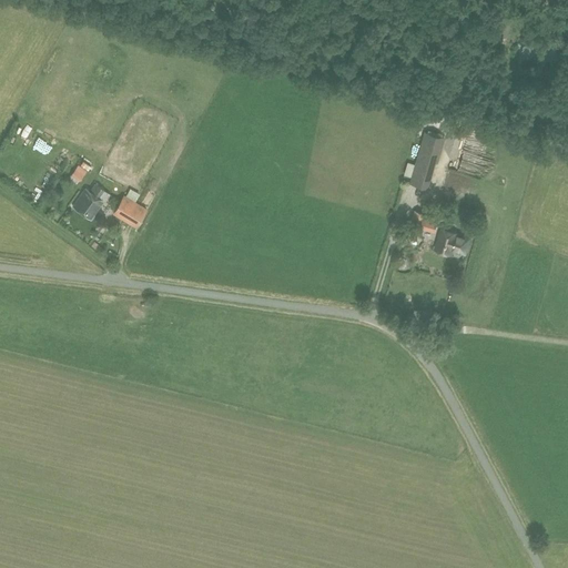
[(436,133),(436,138),(462,138),(462,129),(445,128),(445,120),(428,120),(428,133),(436,133)]
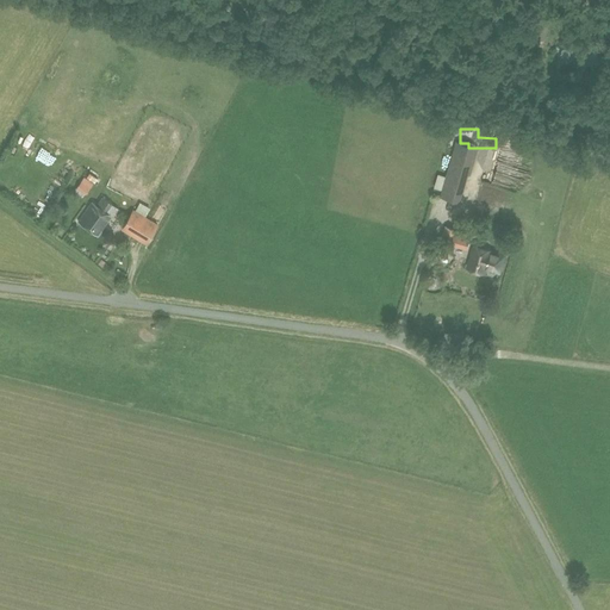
[(441,197),(461,203),(470,175),(472,176),(477,156),(454,150),(441,197)]
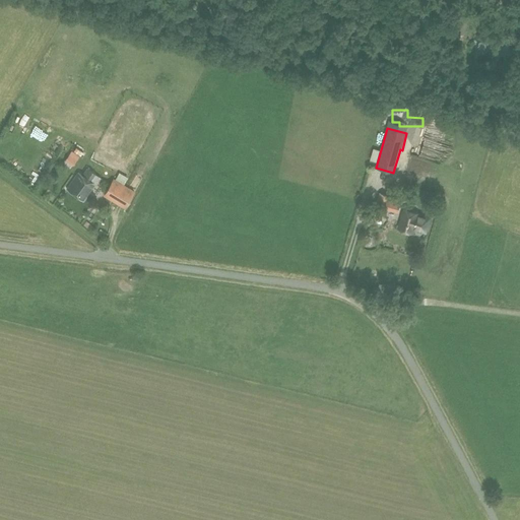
[(76,150),(83,153),(85,149),(78,145),(76,150)]
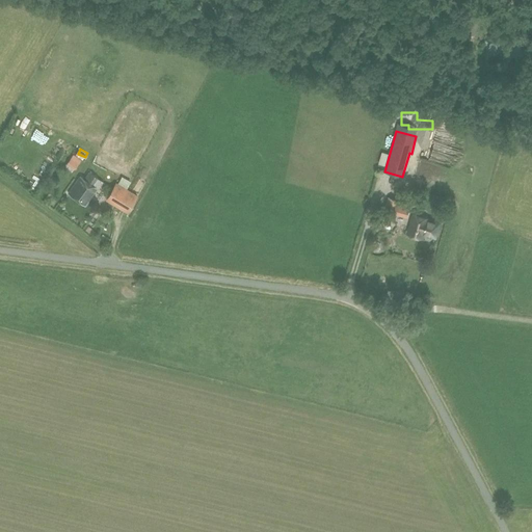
[(73,154),(65,163),(75,169),(81,159),(73,154)]
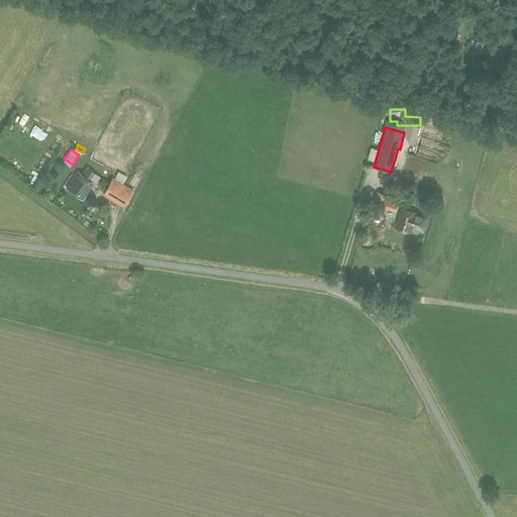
[(94,182),(91,180),(96,173),(87,167),(82,174),(78,171),(66,187),(83,199),(94,182)]
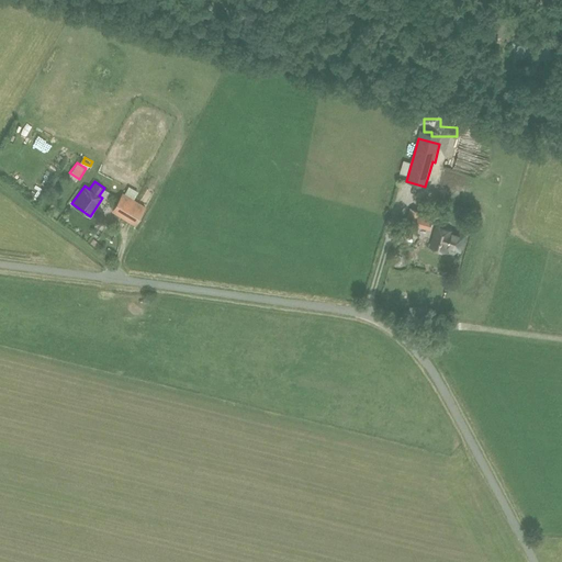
[(123,192),(112,211),(136,224),(147,206),(123,192)]
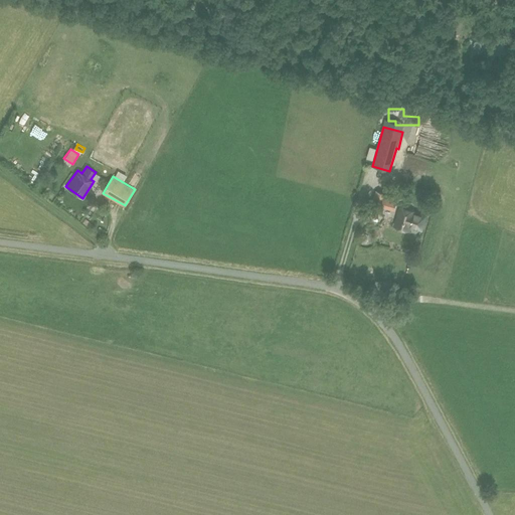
[(380,213),(382,206),(394,210),(398,198),(386,195),(386,193),(375,190),(369,211),(380,213)]
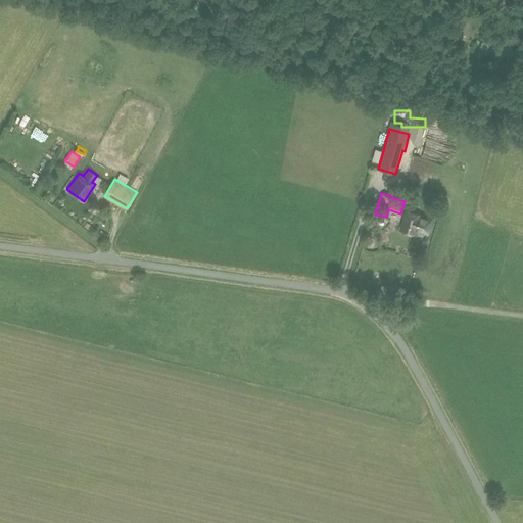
[(434,219),(421,215),(422,214),(407,209),(400,229),(416,233),(417,232),(430,235),(434,219)]
